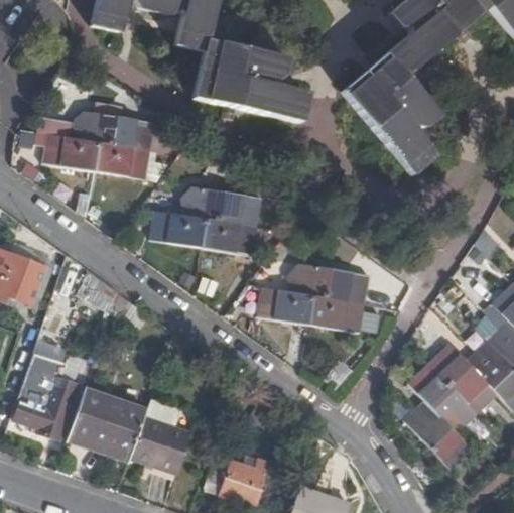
[(120,31),(125,8),(133,3),(136,8),(168,15),(174,11),(179,20),(174,45),(203,52),(193,96),(300,121),(306,94),(281,89),(276,82),(282,78),(285,59),(205,40),(214,0),(96,0),(91,25),(120,31)]
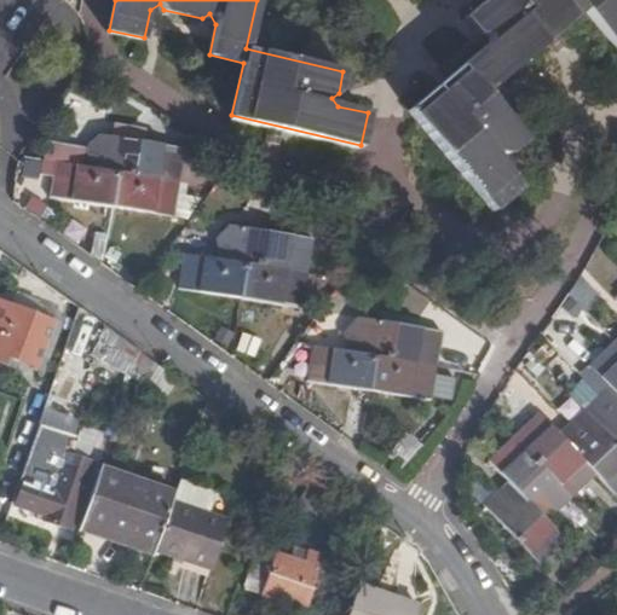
[(523,186),(503,162),(505,154),(512,154),(528,140),(488,91),(587,9),(616,44),(616,0),(486,0),(465,18),(478,34),(485,33),(486,45),(410,108),(497,209),(523,186)]
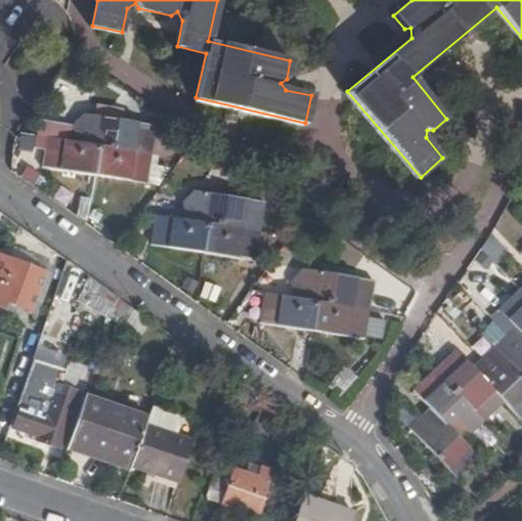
[(74,123),(78,140),(100,144),(153,153),(158,123),(86,111),(74,123)]
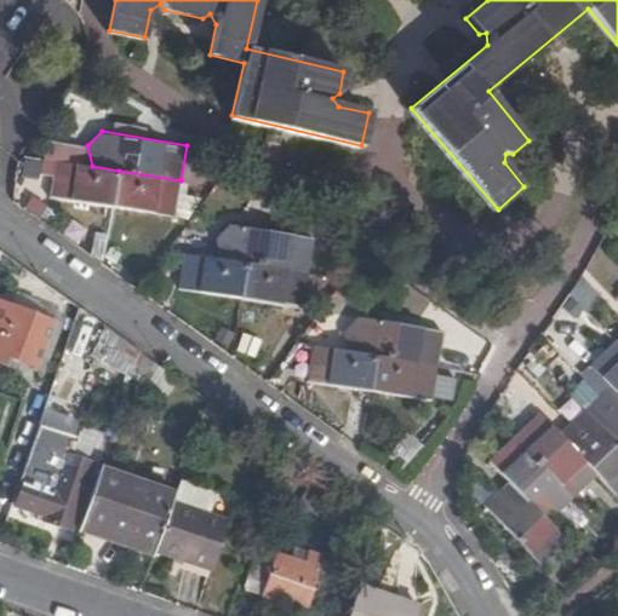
[(50,195),(114,205),(119,171),(92,166),(56,160),(50,195)]
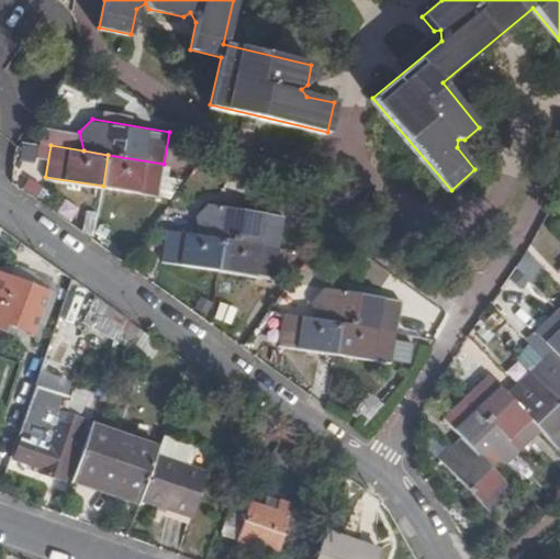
[(158,194),(164,164),(108,155),(103,186),(158,194)]
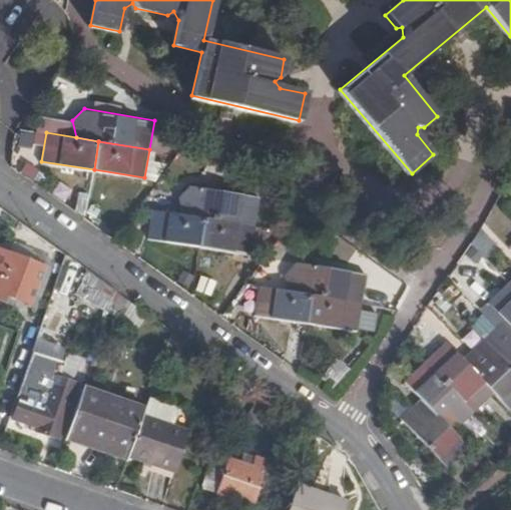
[(178,196),(182,212),(202,216),(256,224),(261,195),(190,185),(178,196)]
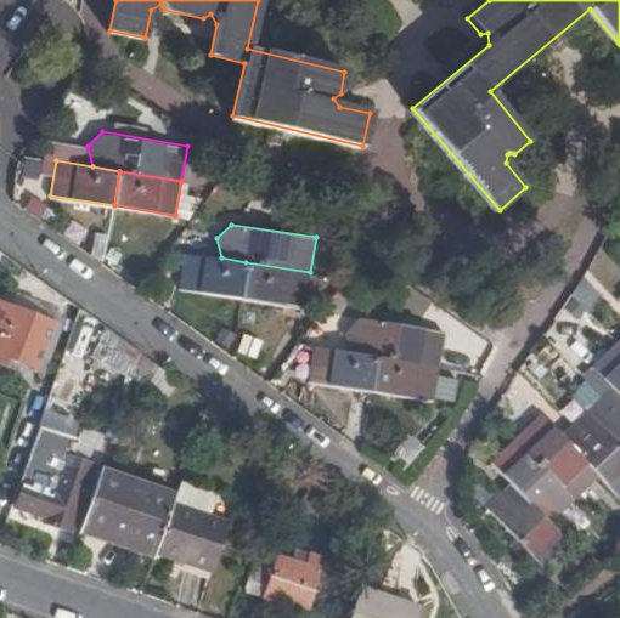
[(178,287),(241,298),(246,262),(221,258),(184,253),(178,287)]
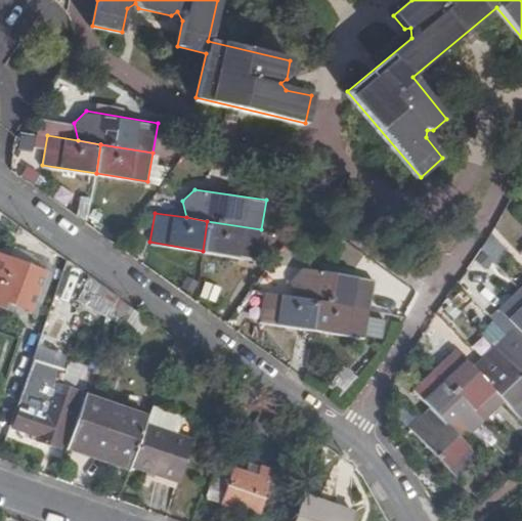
[(256,259),(261,229),(207,221),(203,251),(256,259)]
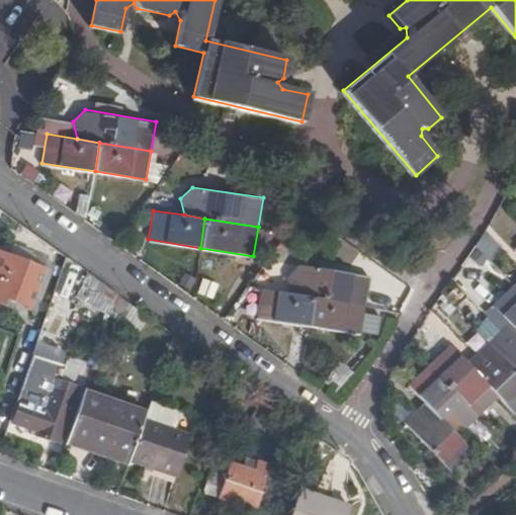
[(43,269),(0,251),(0,303),(11,308),(14,302),(26,306),(43,269)]
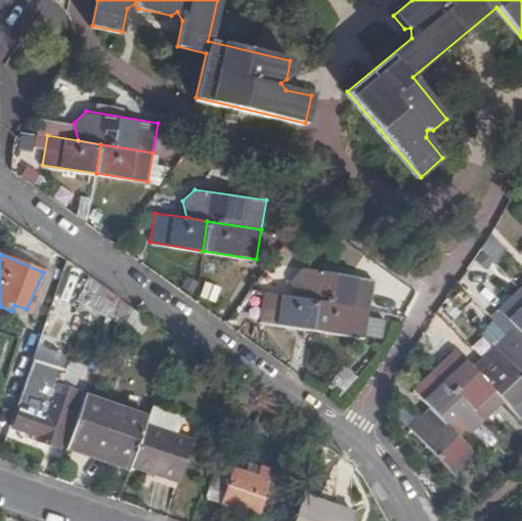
[(291,280),(295,296),(318,299),(371,308),(375,278),(305,267),(291,280)]
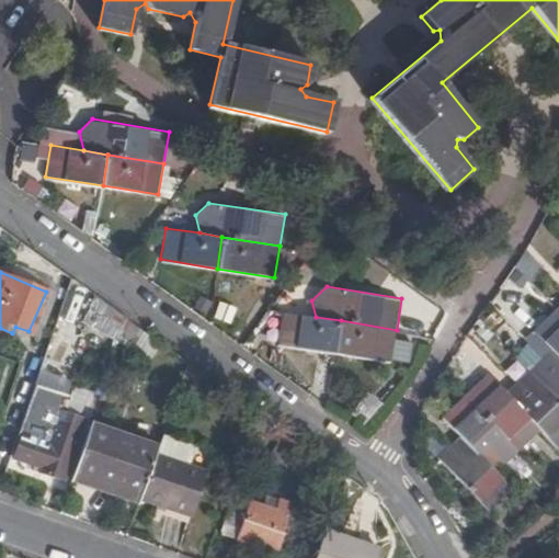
[(551,349),(543,357),(558,357),(558,309),(557,308),(534,330),(551,349)]
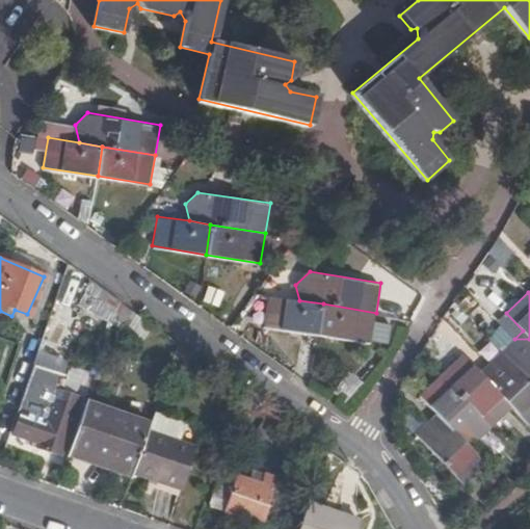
[(264,325),(318,334),(323,303),(299,300),(269,295),(264,325)]
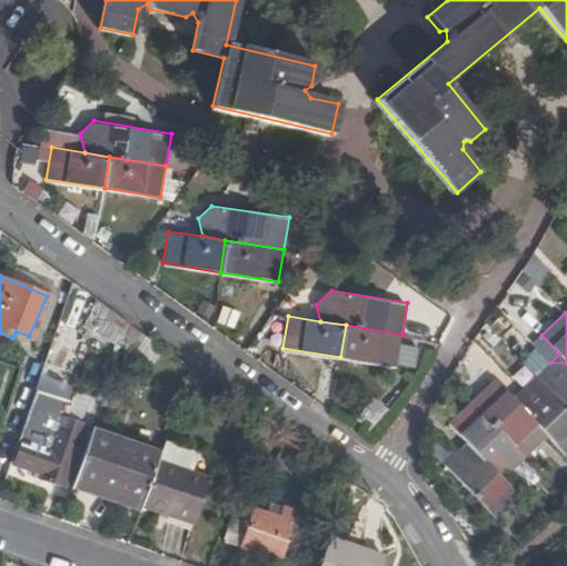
[(397,366),(403,335),(346,325),(340,357),(397,366)]
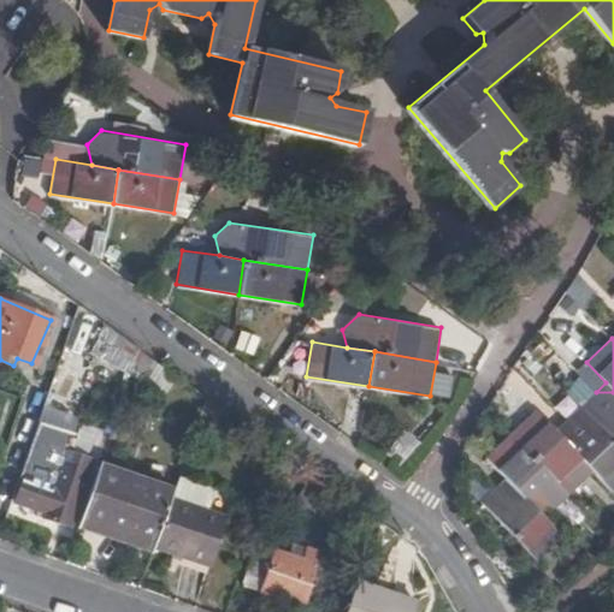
[(596,392),(582,406),(613,440),(613,392),(596,392)]
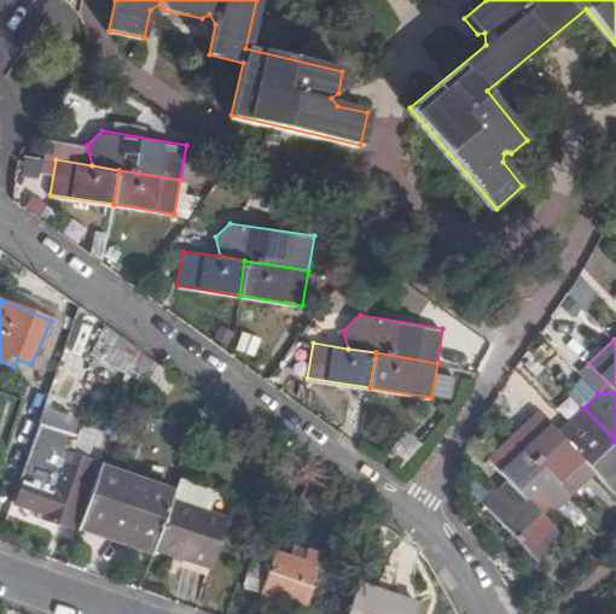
[(615,442),(583,408),(569,421),(569,443),(588,463),(587,481),(598,472),(615,490),(615,442)]
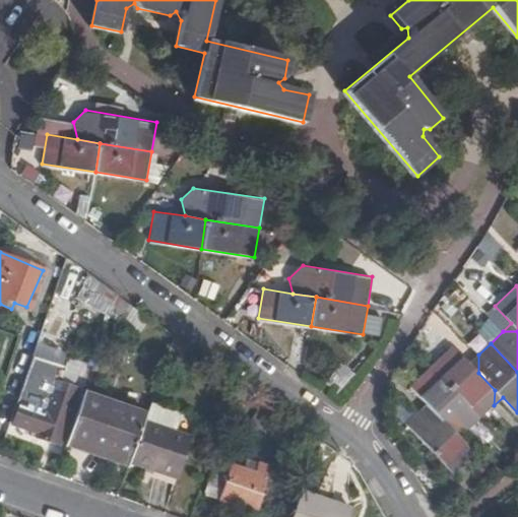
[(453,346),(433,367),(481,417),(494,405),(495,390),(478,373),(478,354),(469,364),(453,346)]
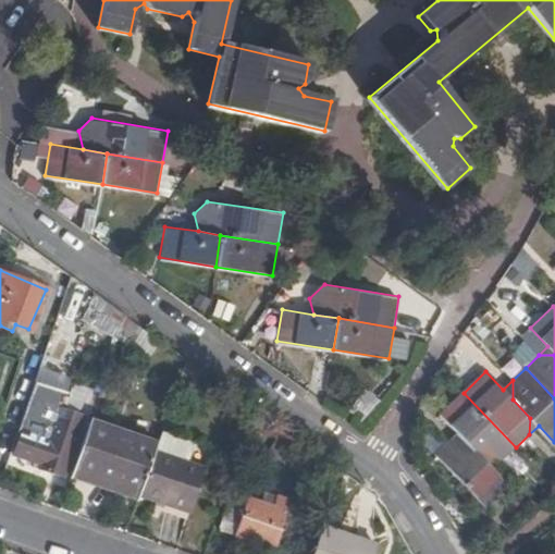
[(458,433),(448,442),(467,441),(484,459),(503,459),(516,447),(464,393),(441,415),(458,433)]
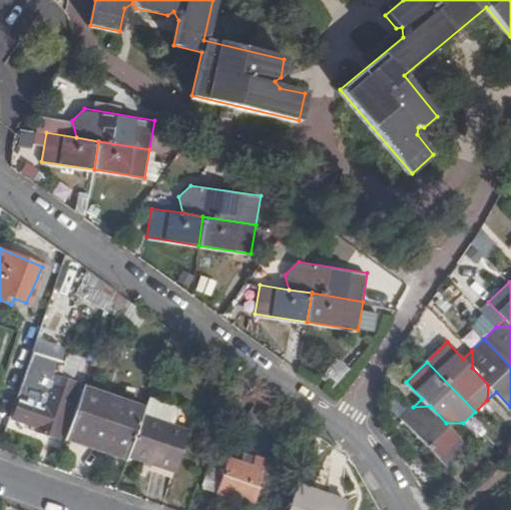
[(21,396),(14,416),(39,425),(37,429),(60,437),(79,383),(56,375),(46,404),(21,396)]
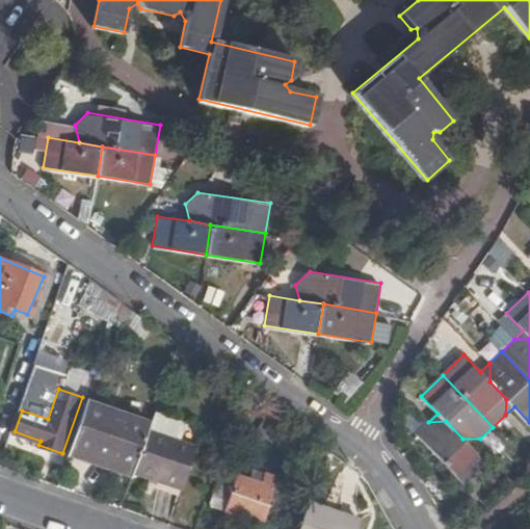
[(149,422),(87,400),(69,454),(131,475),(132,472),(147,428),(149,422)]
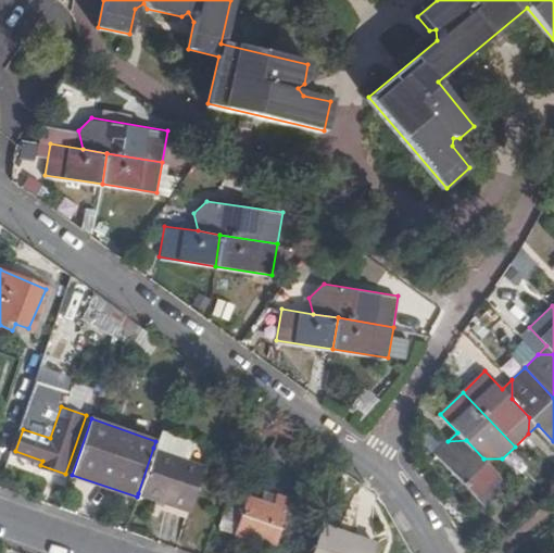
[(422,440),(435,454),(445,443),(432,429),(422,440)]
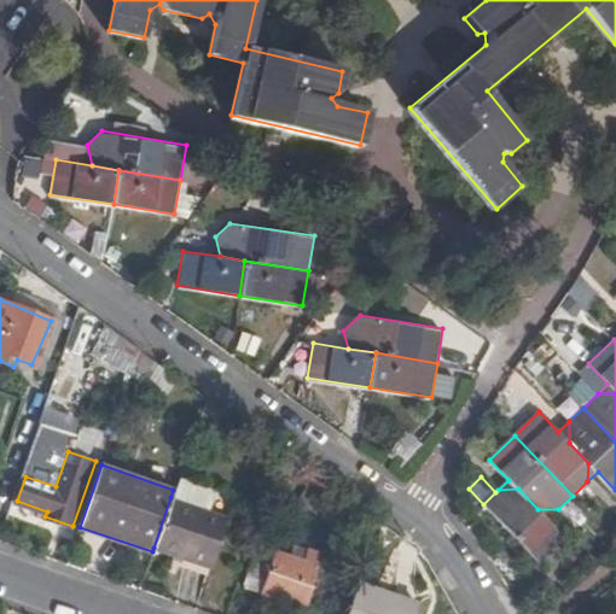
[(209,490),(176,479),(173,490),(170,497),(207,510),(211,496),(209,490)]
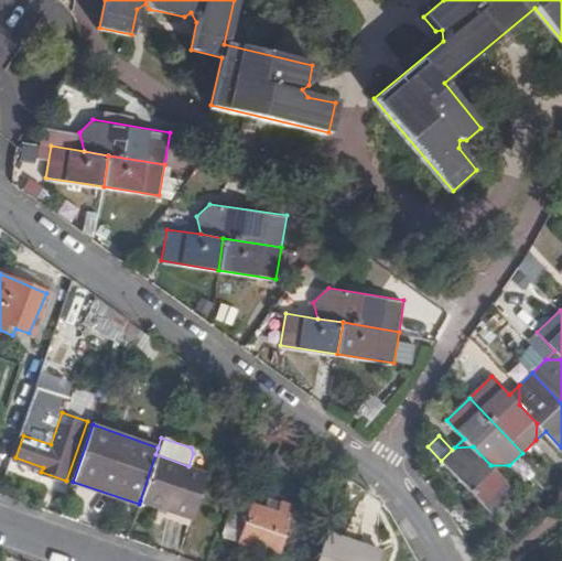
[(499,475),(509,465),(490,465),(473,446),(454,448),(452,450),(441,461),(495,516),(517,494),(499,475)]
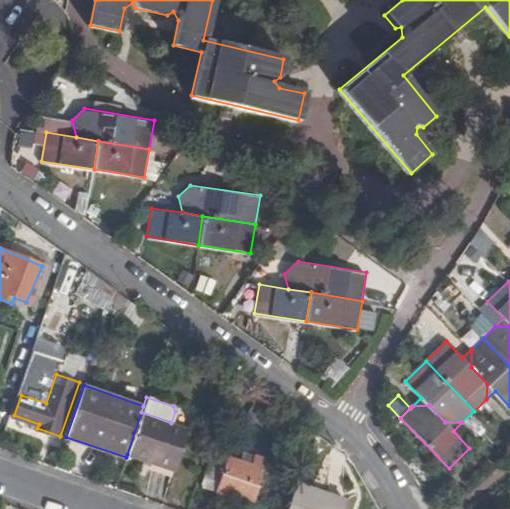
[(171,423),(141,412),(127,454),(175,471),(189,429),(171,423)]
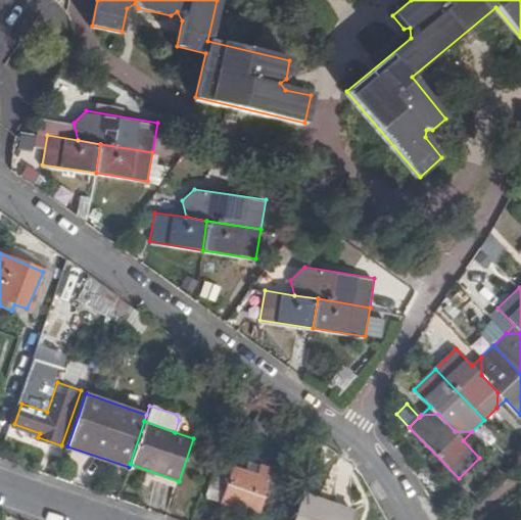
[(219,460),(206,495),(257,513),(273,467),(251,459),(247,470),(219,460)]
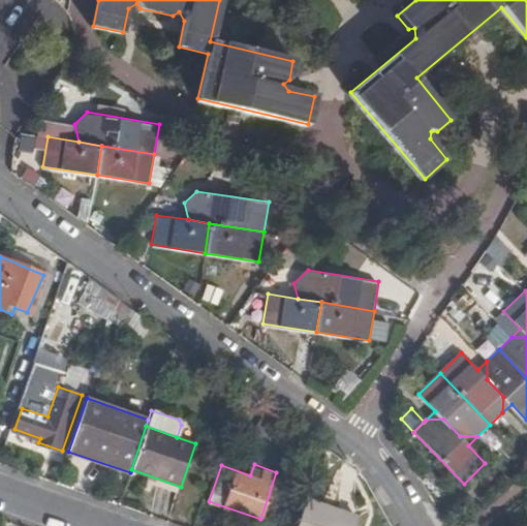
[(357,525),(360,519),(306,499),(296,525),(357,525)]
